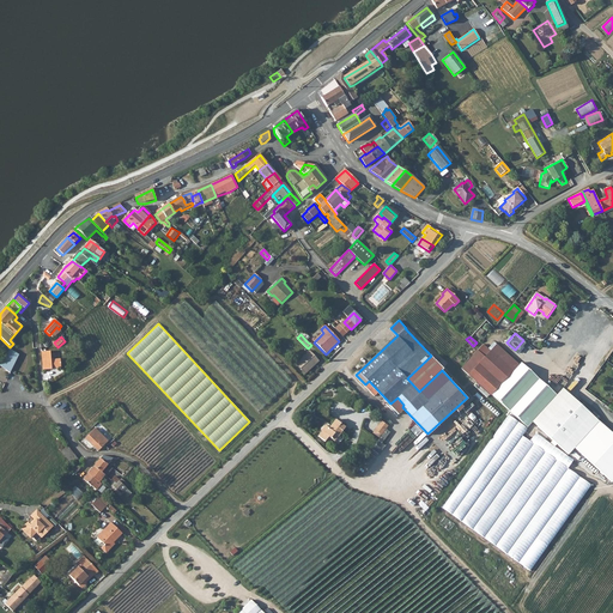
[(496,344),(484,357),(507,377),(517,364),(496,344)]
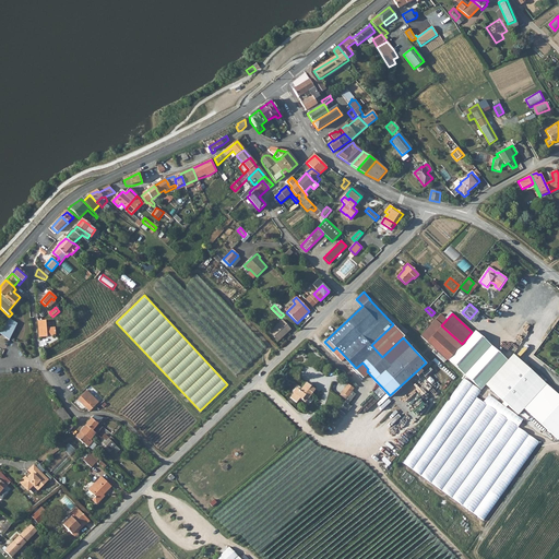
[(0,330),(0,332),(10,342),(12,337),(18,324),(11,319),(0,330)]
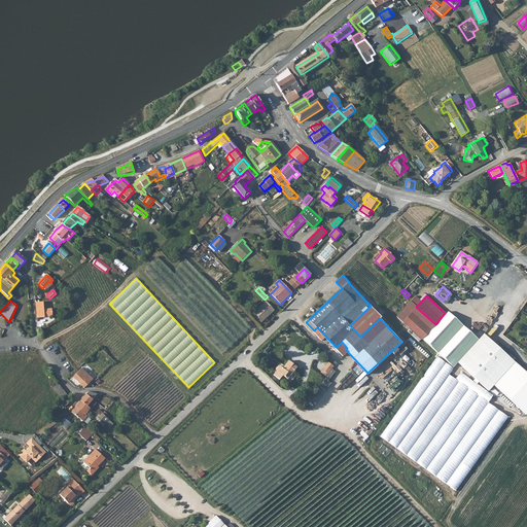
[(402,322),(416,307),(411,301),(396,317),(402,322)]
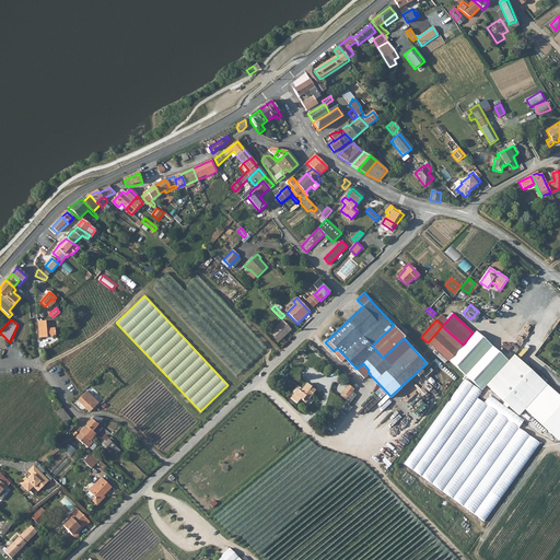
[(38,322),(39,330),(39,339),(56,337),(55,328),(47,329),(46,322),(38,322)]
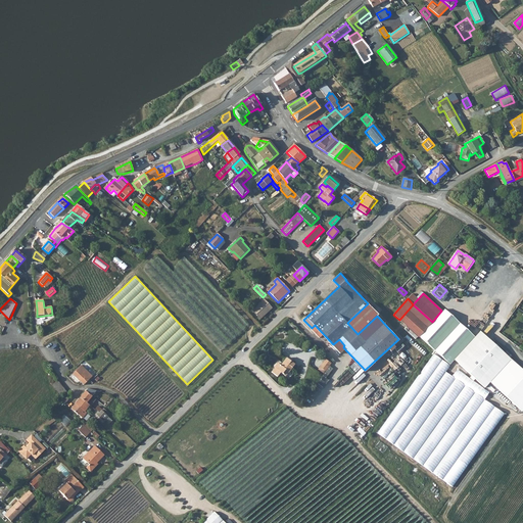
[(264,301),(252,313),(260,321),(272,310),(264,301)]
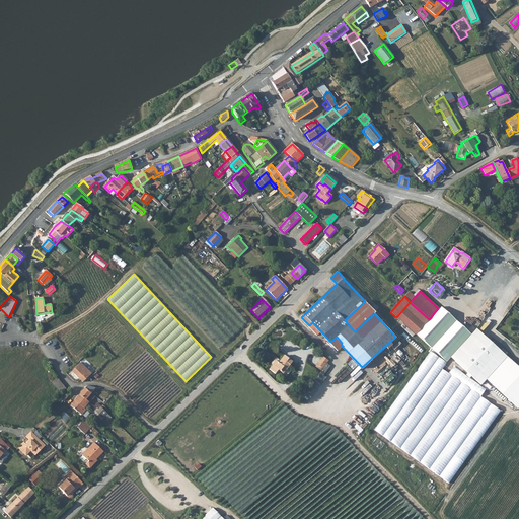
[(415,334),(429,319),(410,302),(396,317),(415,335),(415,334)]
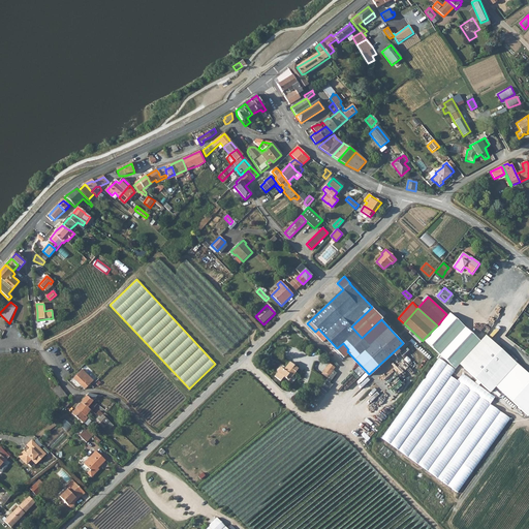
[(478,340),(448,313),(446,314),(437,325),(423,340),(454,368),(478,340)]
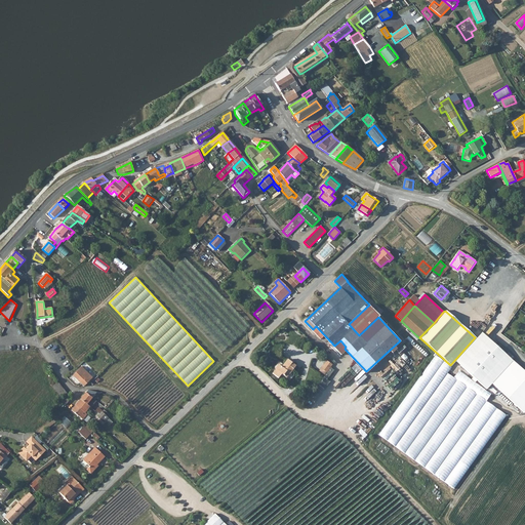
[(482,331),(454,362),(486,390),(514,359),(482,331)]
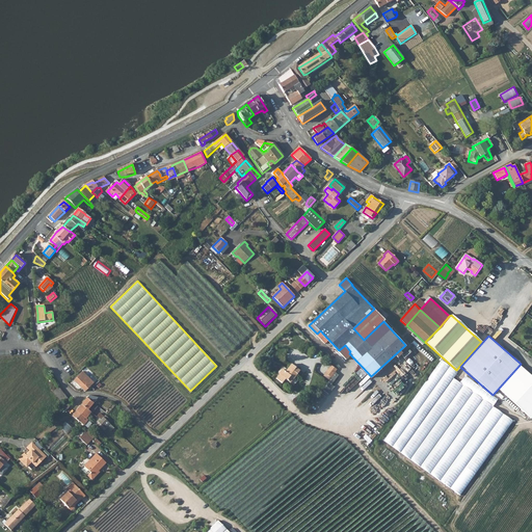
[(456,372),(440,361),(383,442),(460,496),(520,411),(499,396),(498,399),(463,375),(458,382),(452,378),(456,372)]
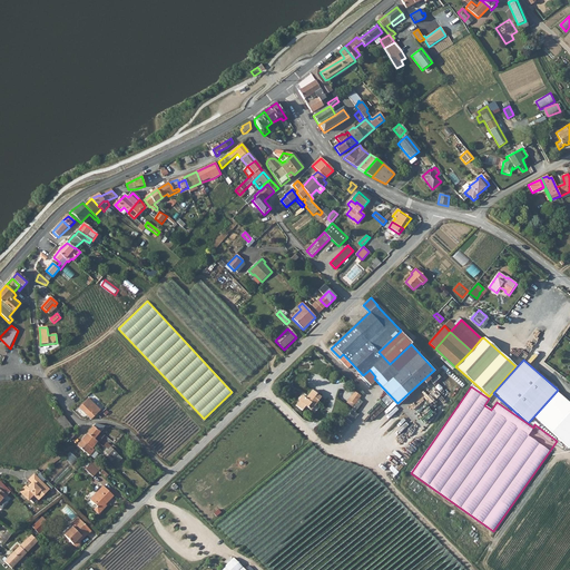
[(304,395),(300,401),(312,410),(322,397),(314,390),(307,397),(304,395)]
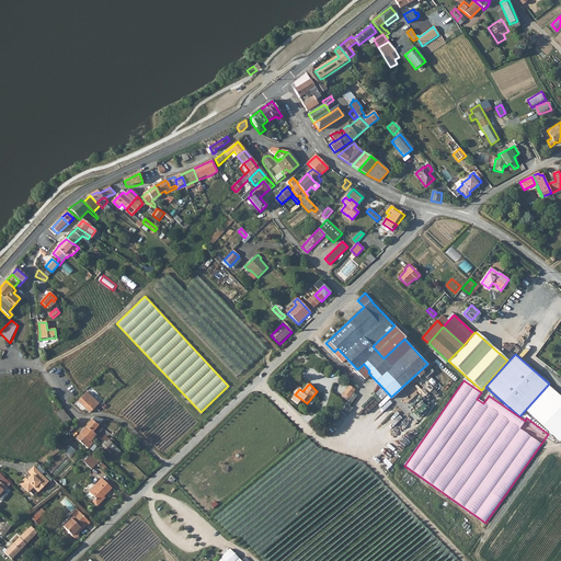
[(351,397),(356,389),(350,385),(344,392),(351,397)]
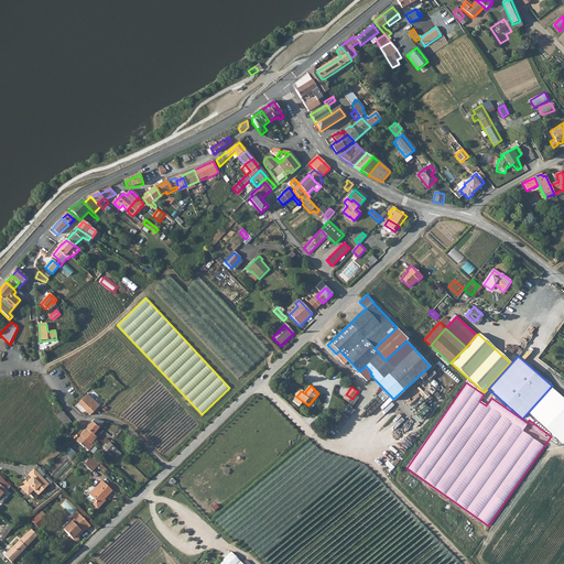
[(88,396),(79,403),(90,415),(100,407),(88,396)]
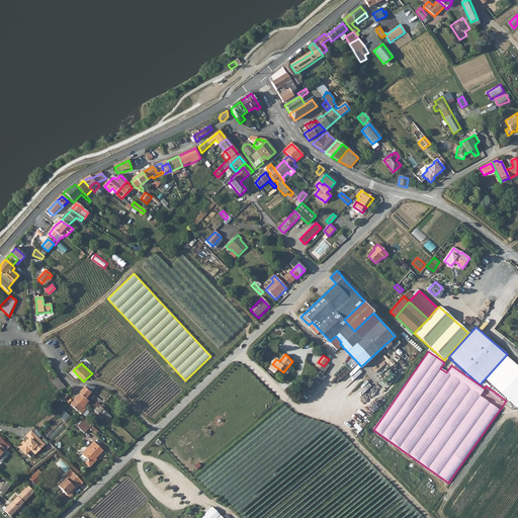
[(85,389),(80,395),(89,402),(90,403),(95,397),(94,396),(91,394),(85,389)]
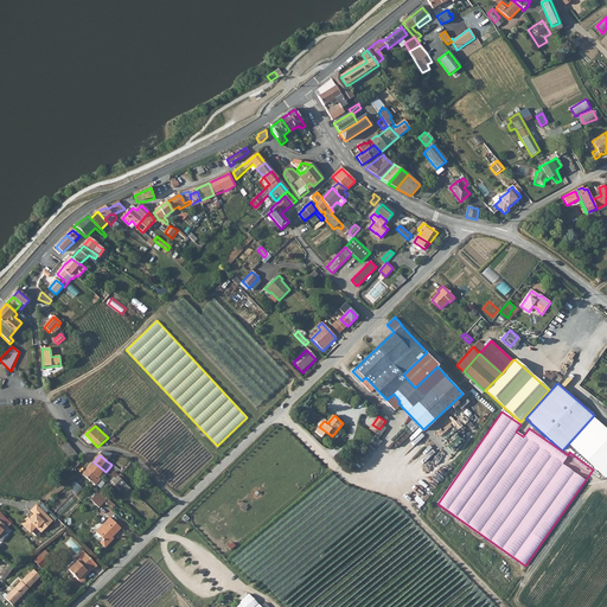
[(74,468),(76,470),(78,466),(72,460),(65,468),(70,473),(74,468)]
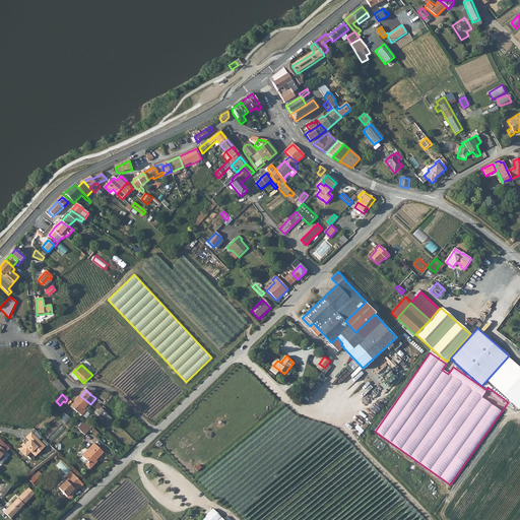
[(84,409),(89,403),(80,396),(75,402),(84,409)]
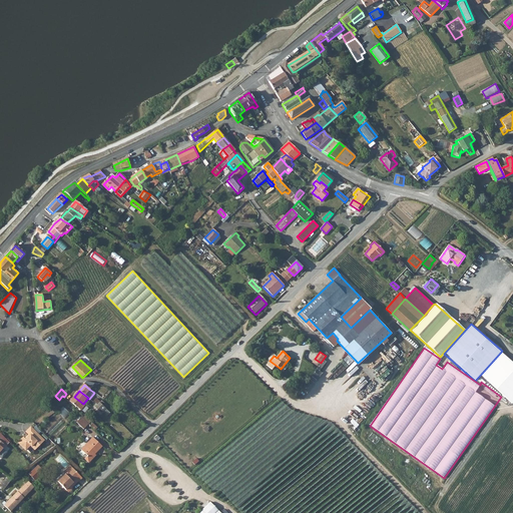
[(83,405),(83,404),(74,397),(70,402),(81,411),(84,406),(83,405)]
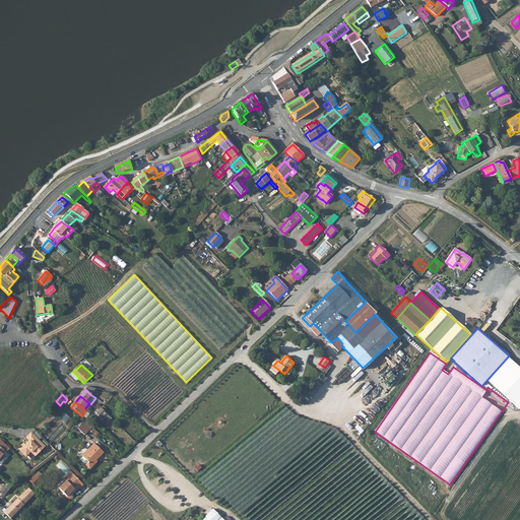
[(108,414),(102,408),(100,410),(96,413),(102,419),(108,414)]
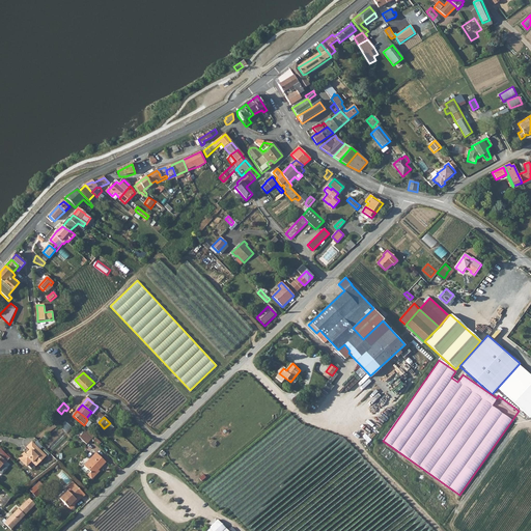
[(61,427),(68,432),(73,426),(65,421),(61,427)]
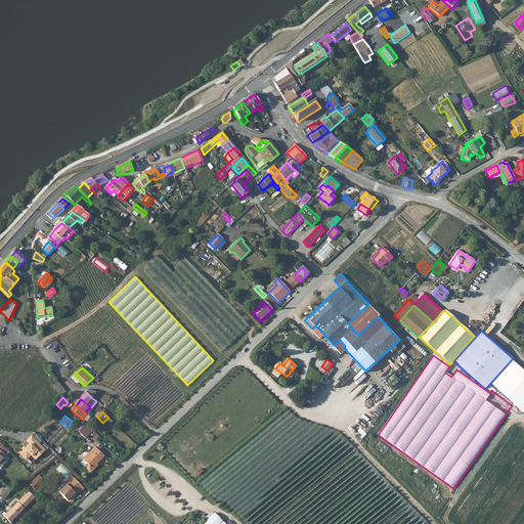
[(86,439),(91,434),(84,427),(79,432),(86,439)]
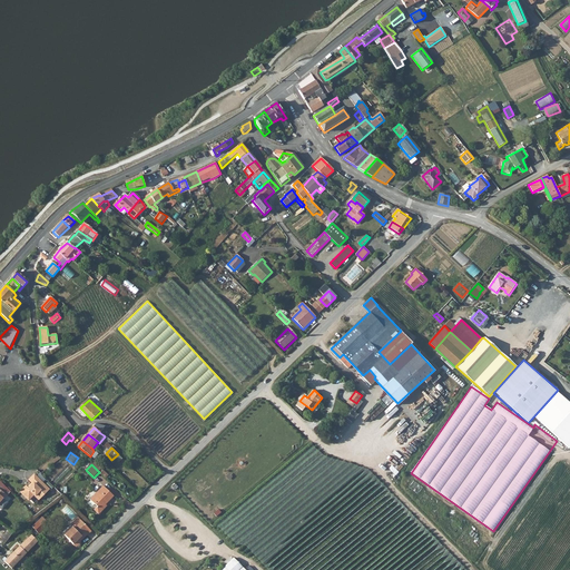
[(49,490),(35,474),(29,480),(33,484),(29,489),(26,485),(20,492),(28,500),(33,495),(39,500),(49,490)]
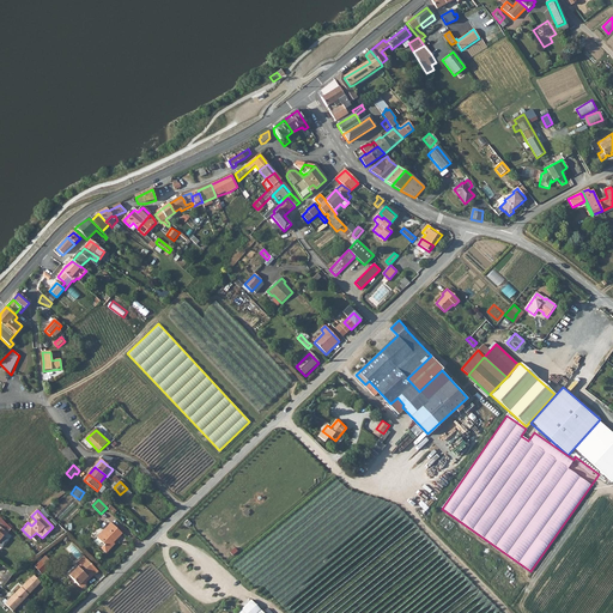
[(113,523),(97,536),(105,545),(102,548),(105,553),(115,545),(114,544),(122,534),(113,523)]
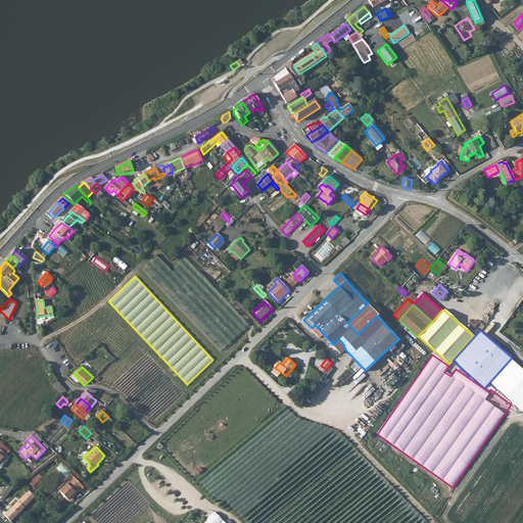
[(39,475),(35,479),(41,485),(45,481),(39,475)]
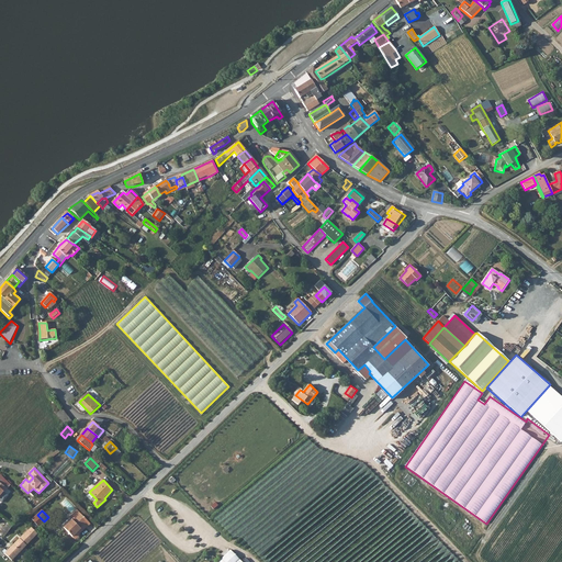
[(71,519),(63,527),(71,537),(83,525),(86,527),(86,528),(90,524),(78,510),(70,517),(71,519)]
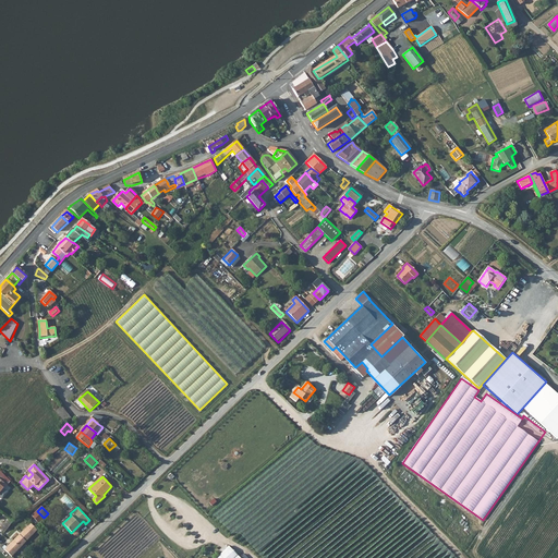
[(38,522),(44,518),(37,511),(32,517),(38,522)]
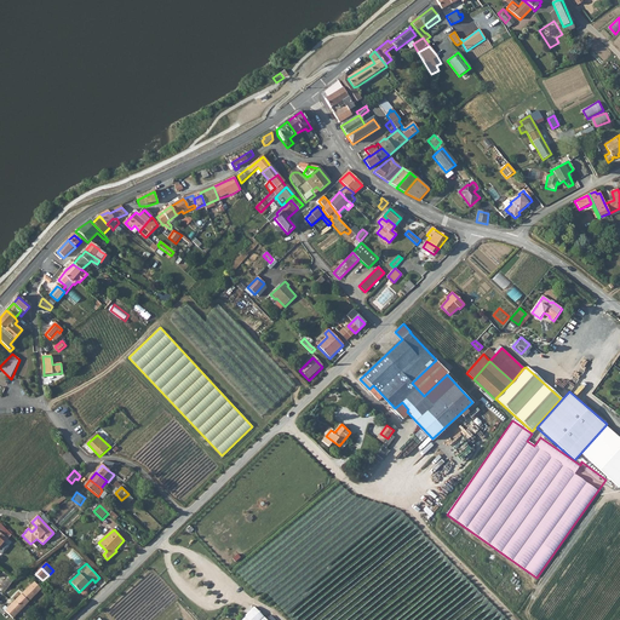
[(3,591),(5,593),(9,590),(16,580),(10,575),(3,586),(5,589),(3,591)]
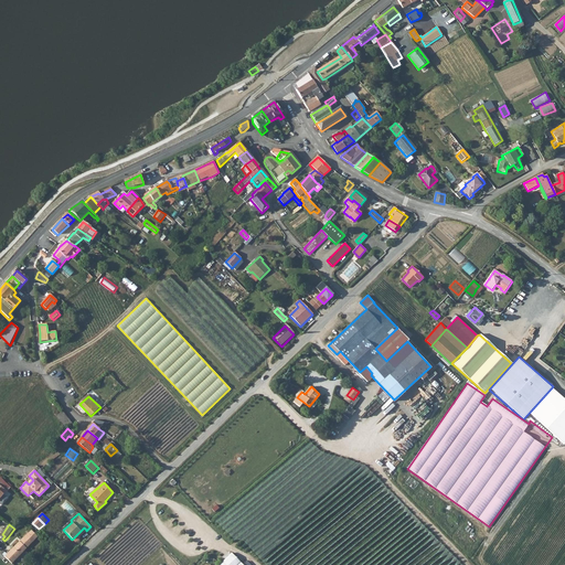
[(84,528),(72,540),(75,542),(80,537),(78,536),(86,530),(84,528)]
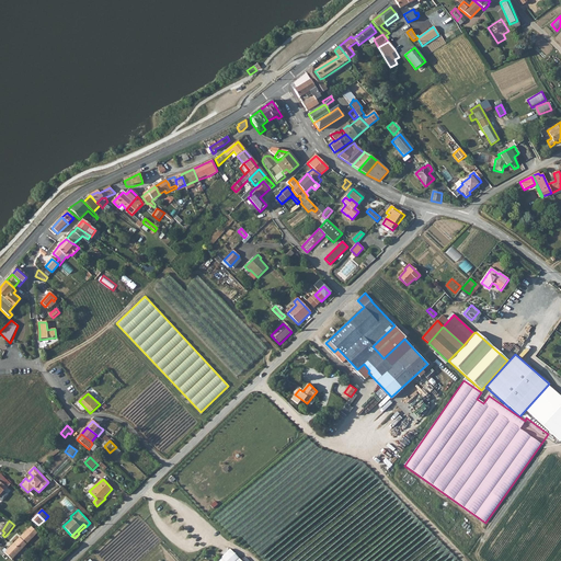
[(14,545),(21,551),(27,546),(38,534),(32,527),(14,545)]
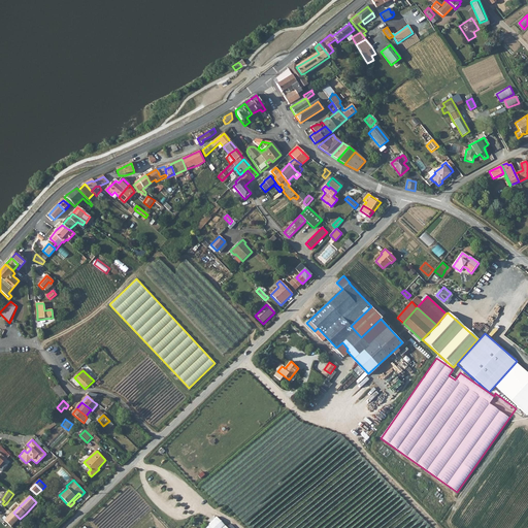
[(11,527),(20,519),(13,513),(5,521),(11,527)]
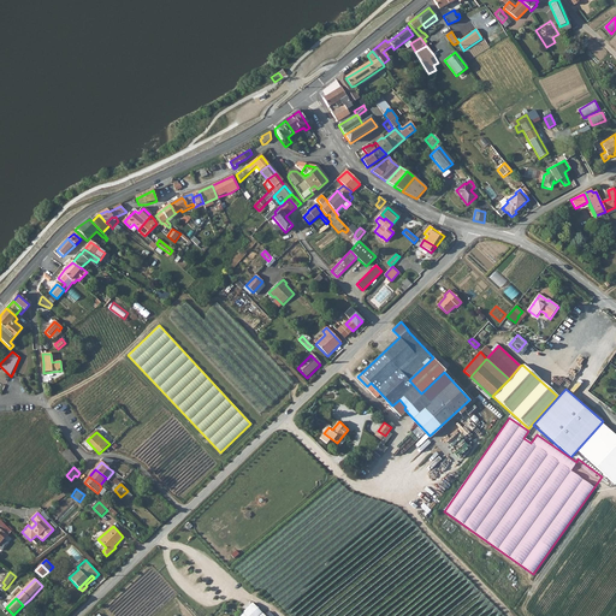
[(264,615),(252,604),(238,615),(264,615)]
